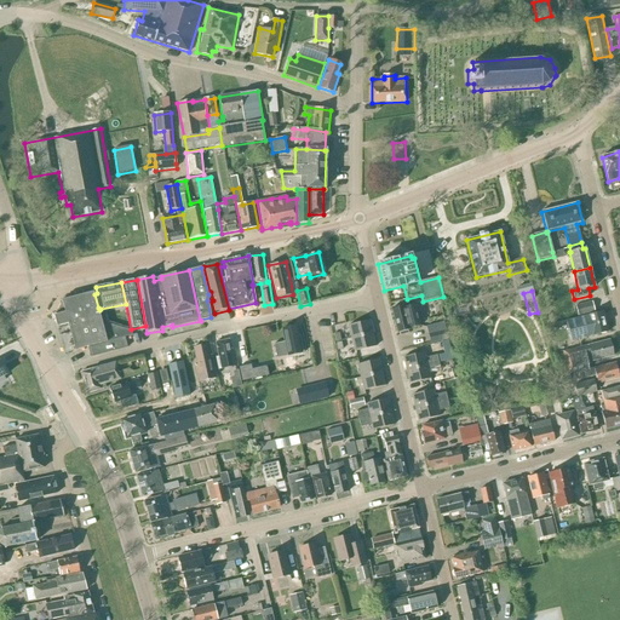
[(132,336),(131,331),(108,325),(103,326),(99,311),(99,310),(98,308),(95,294),(93,292),(62,300),(64,313),(53,315),(63,354),(89,348),(91,357),(127,348),(125,338),(132,336)]
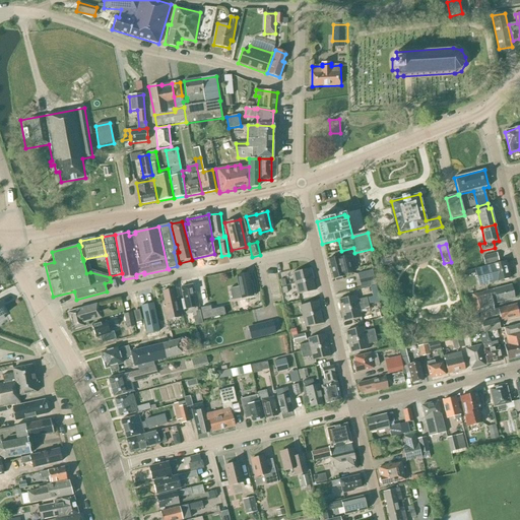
[(335,279),(336,281),(342,279),(341,277),(343,277),(342,276),(352,273),(348,261),(351,260),(352,265),(368,262),(366,254),(350,257),(350,255),(347,255),(347,256),(338,258),(338,257),(328,259),(333,279),(335,279)]
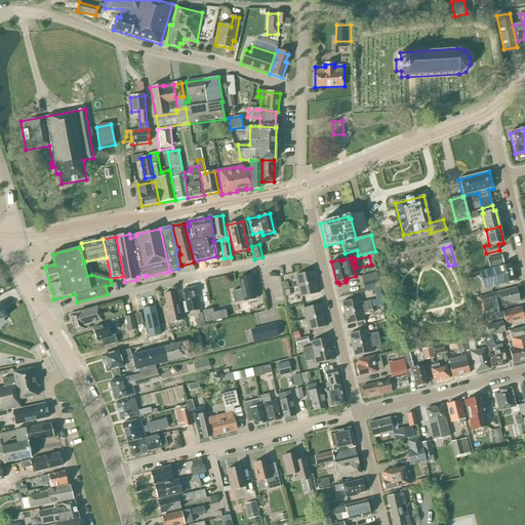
[(503,265),(501,256),(487,259),(489,268),(503,265)]
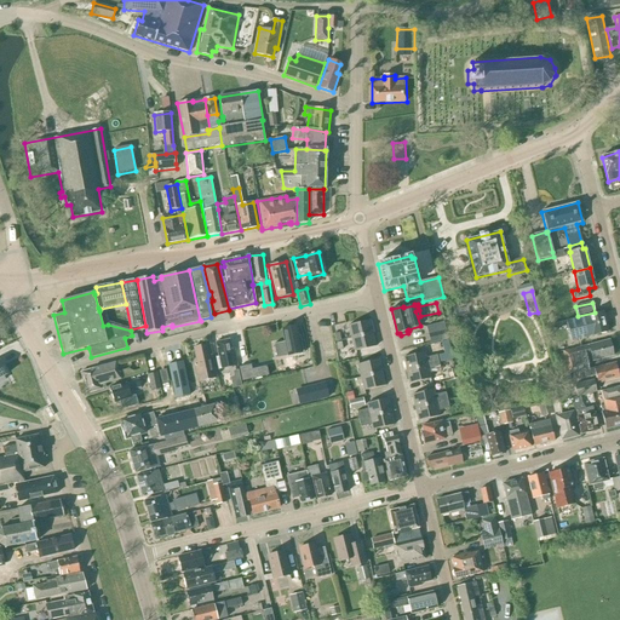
[(567,321),(572,342),(608,332),(603,313),(567,321)]
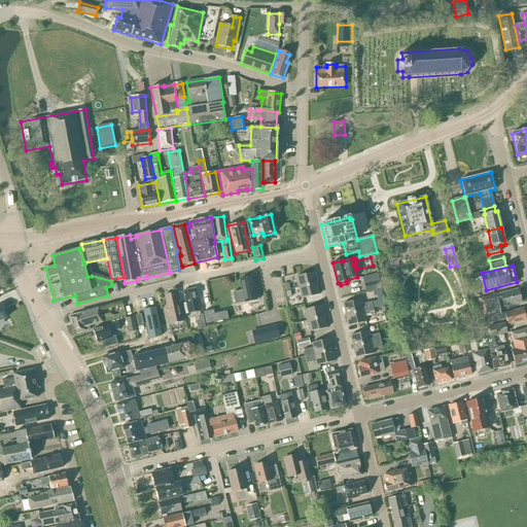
[(296,277),(299,288),(317,284),(314,273),(296,277)]
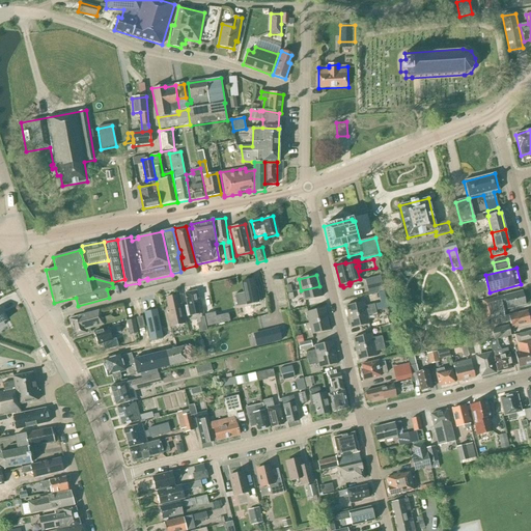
[(245,294),(242,294),(244,305),(260,302),(257,287),(255,288),(253,280),(242,282),(245,294)]
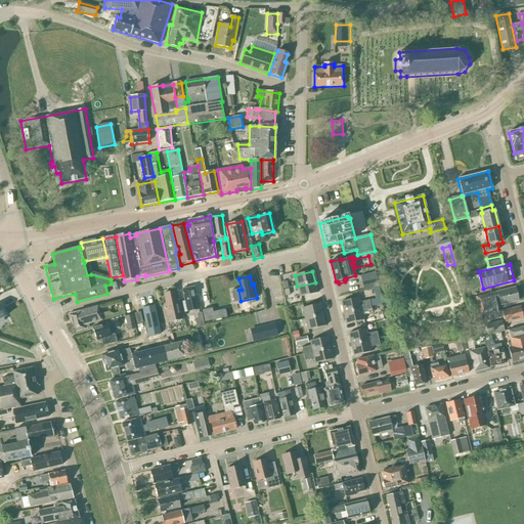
[(362,282),(363,291),(379,288),(378,279),(362,282)]
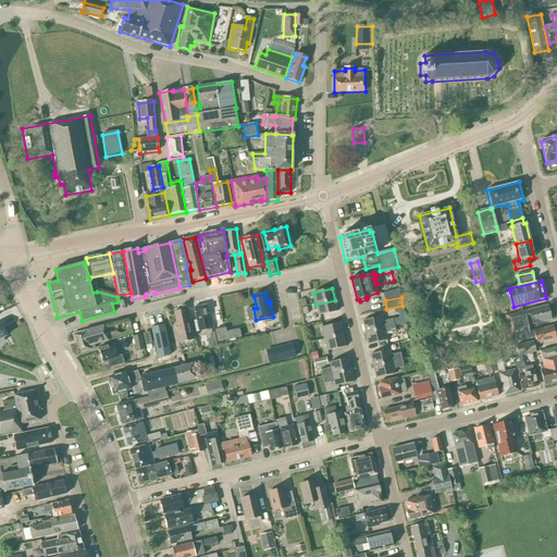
[(337,311),(335,300),(316,305),(319,316),(337,311)]
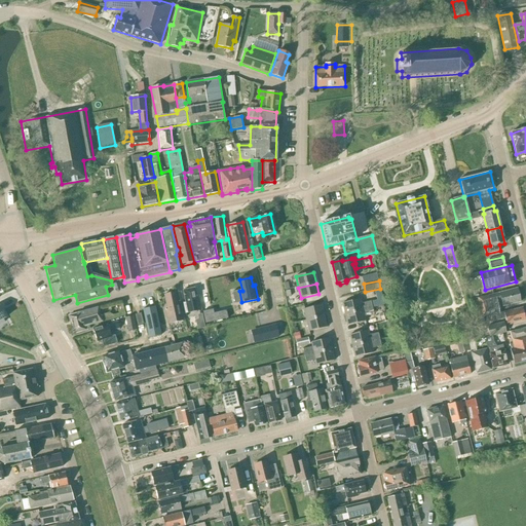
[(183,303),(186,314),(191,312),(191,310),(200,308),(198,298),(196,298),(194,289),(183,291),(185,303),(183,303)]
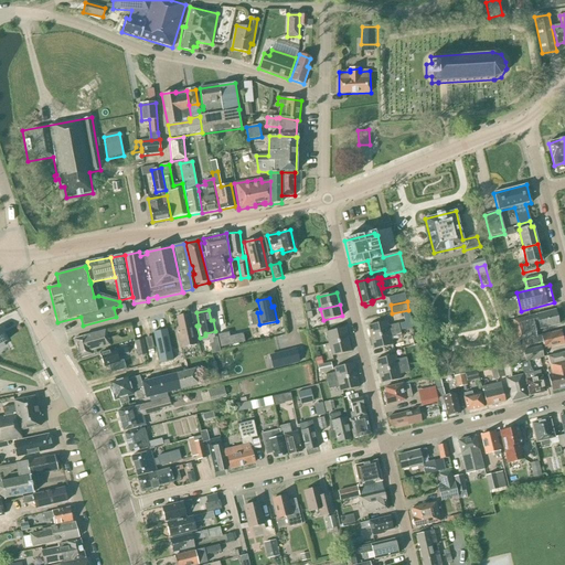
[(512,321),(518,341),(533,337),(533,338),(536,338),(533,324),(537,323),(539,329),(560,324),(556,310),(512,321)]
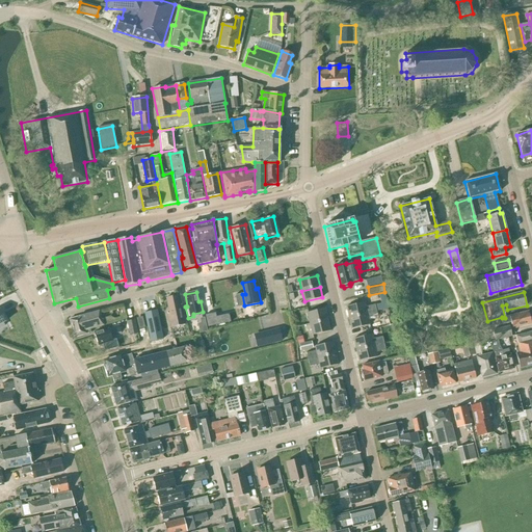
[(166,298),(168,311),(166,311),(169,327),(177,326),(178,326),(186,324),(182,304),(180,306),(178,296),(166,298)]
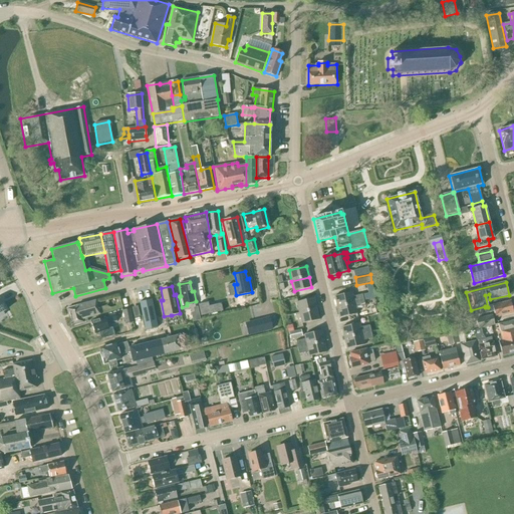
[(334,296),(337,307),(363,301),(362,294),(352,296),(351,292),(334,296)]
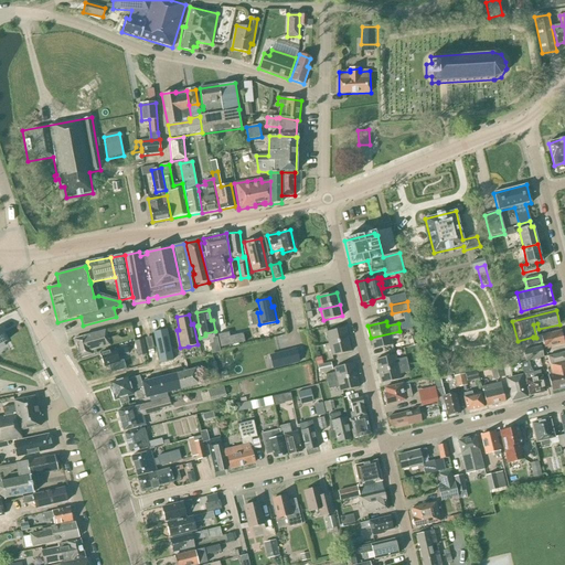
[(401,331),(413,328),(411,321),(400,323),(401,331)]
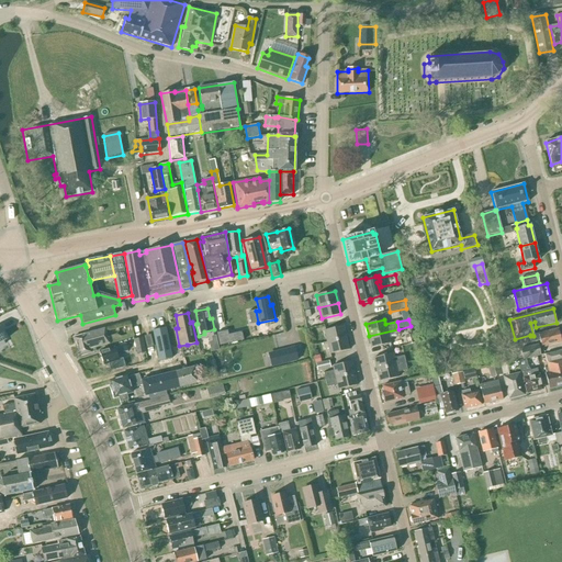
[(166,326),(152,329),(158,360),(171,357),(166,326)]
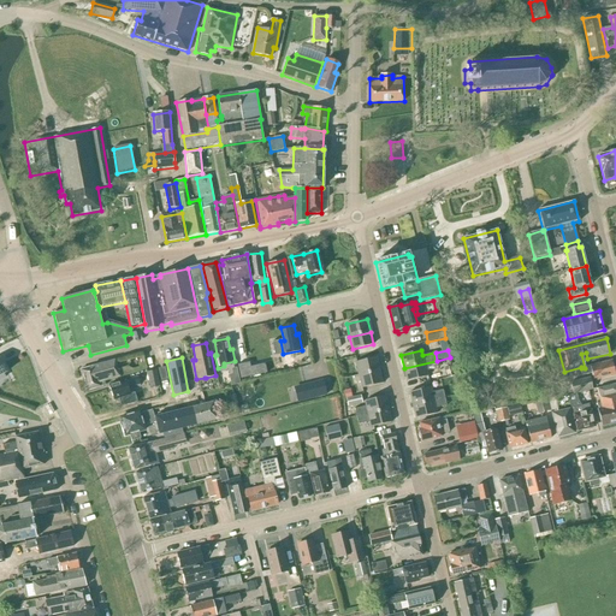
[(377,357),(355,362),(359,375),(379,371),(377,357)]
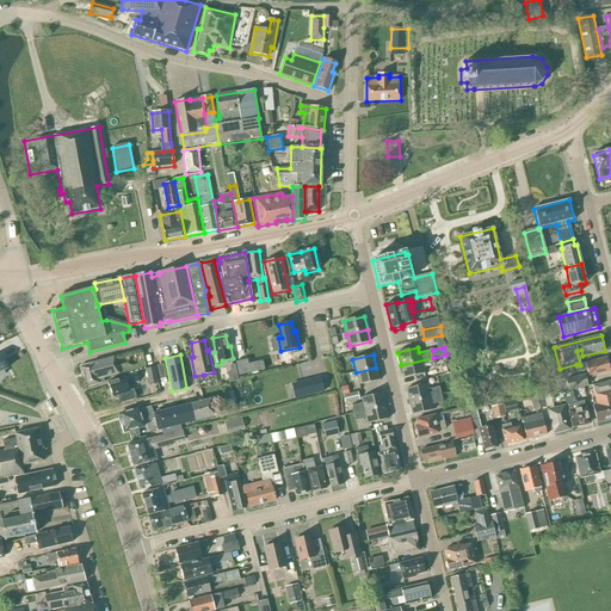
[(116,368),(113,358),(79,368),(86,388),(104,383),(103,378),(128,371),(127,364),(116,368)]
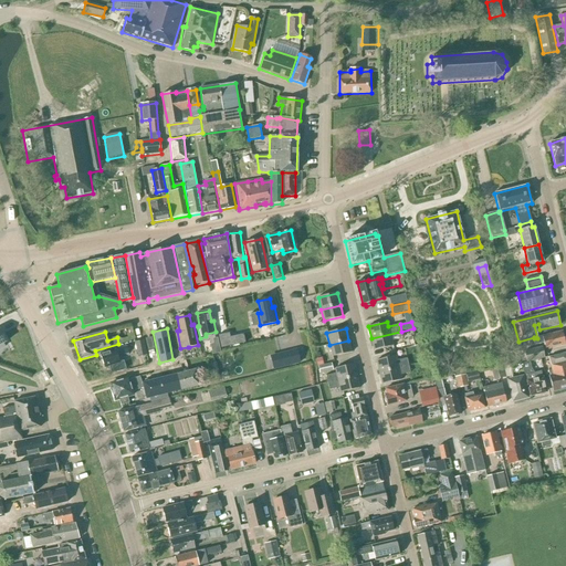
[(402,338),(400,332),(371,338),(374,350),(392,346),(391,341),(402,338)]
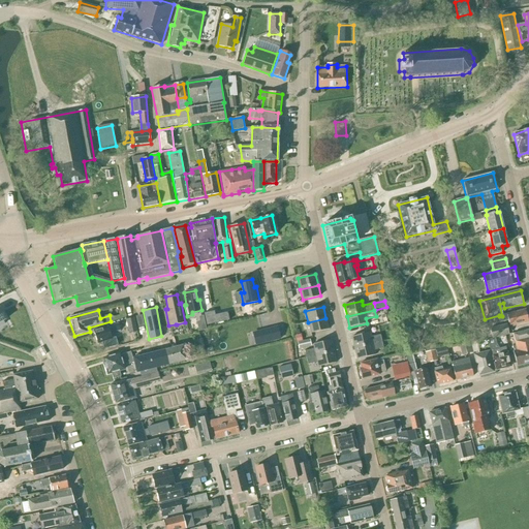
[(525,310),(502,316),(499,316),(501,322),(507,320),(509,328),(528,322),(525,310)]
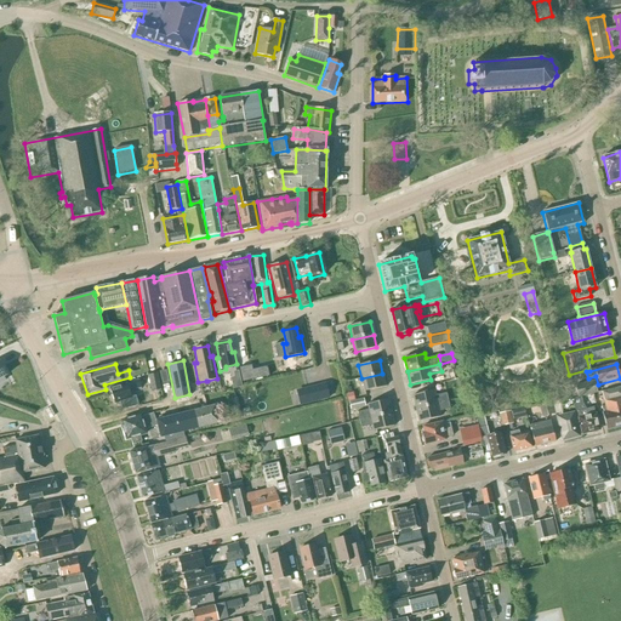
[(267,366),(252,370),(251,365),(239,368),(243,382),(269,376),(267,366)]
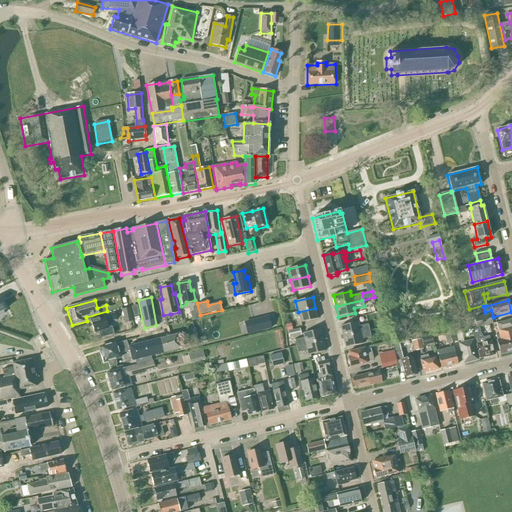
[(122,309),(125,323),(133,321),(130,308),(122,309)]
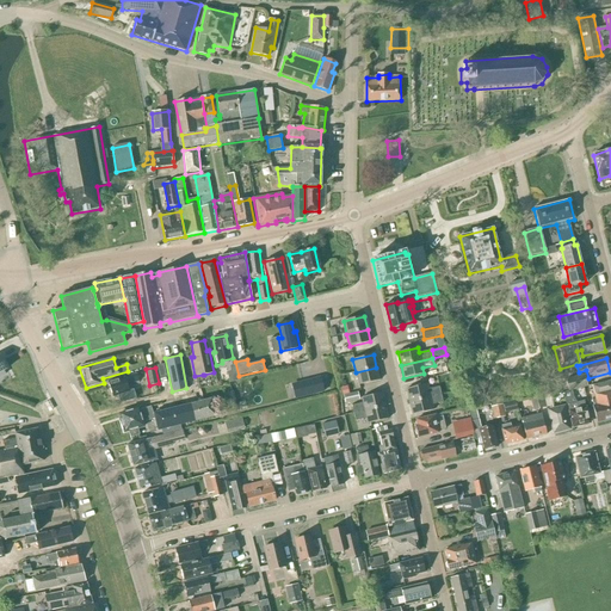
[(380,381),(376,368),(356,372),(359,386),(380,381)]
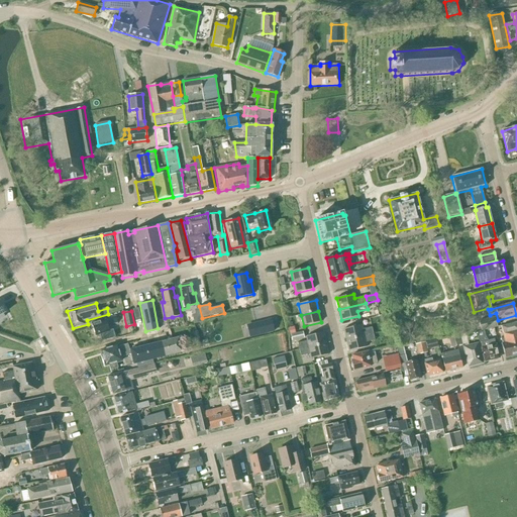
[(91,323),(95,336),(110,332),(108,326),(118,323),(116,316),(106,320),(106,319),(91,323)]
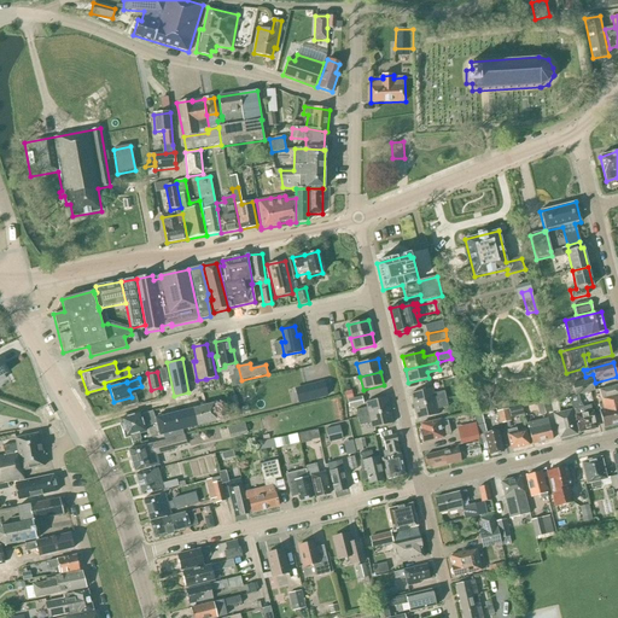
[(572,384),(575,396),(578,395),(594,391),(592,379),(572,384)]
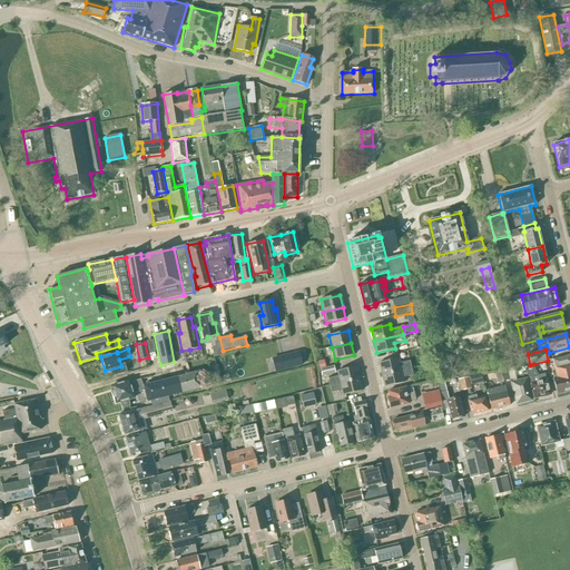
[(302,365),(298,353),(282,357),(284,370),(302,365)]
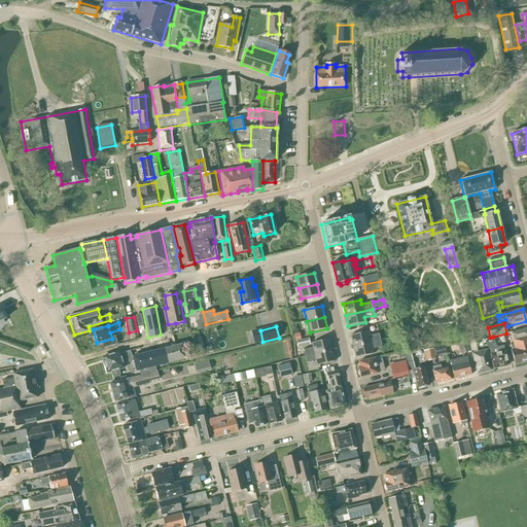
[(511,350),(515,364),(526,361),(526,328),(511,332),(514,345),(512,345),(513,350),(511,350)]
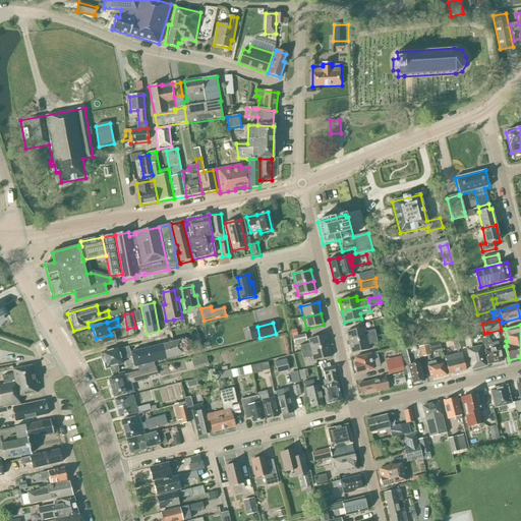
[(346,332),(349,343),(377,337),(374,330),(365,332),(364,328),(346,332)]
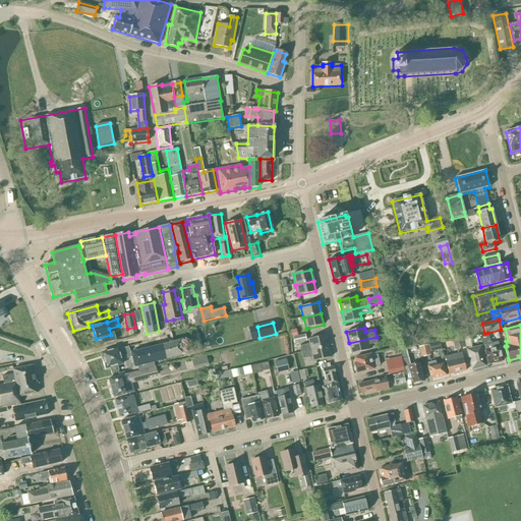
[(481,341),(489,340),(487,333),(484,334),(480,335),(481,341)]
